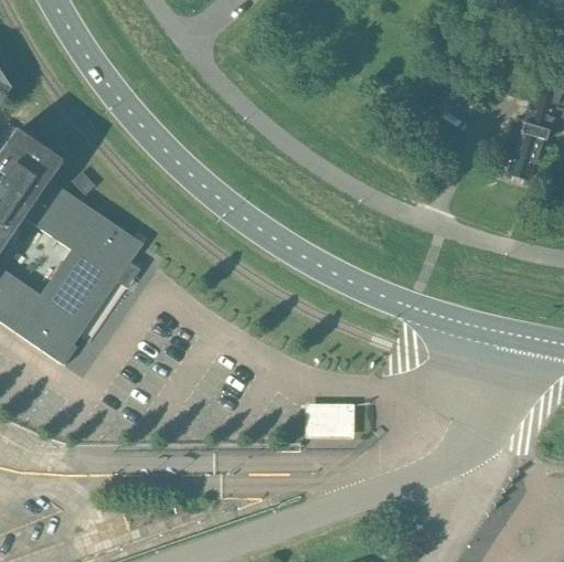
[(528,65),(514,61),(504,93),(531,101),(525,120),(517,117),(508,145),(515,148),(508,172),(528,178),(533,162),(534,163),(542,138),(546,140),(550,131),(557,134),(563,109),(563,85),(525,74),(528,65)]
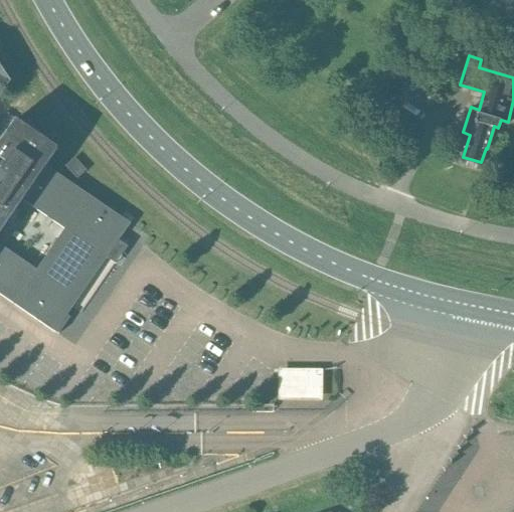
[(0,96),(11,79),(0,62),(0,96)]
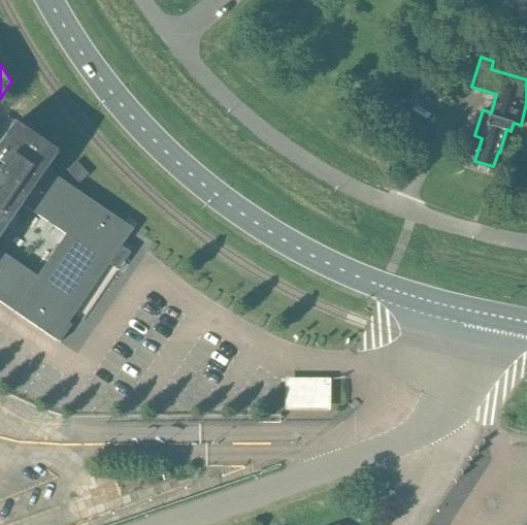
[(127,237),(134,227),(47,167),(60,151),(17,121),(0,144),(0,299),(57,339),(58,338),(61,340),(72,323),(69,321),(109,262),(123,244),(127,237)]
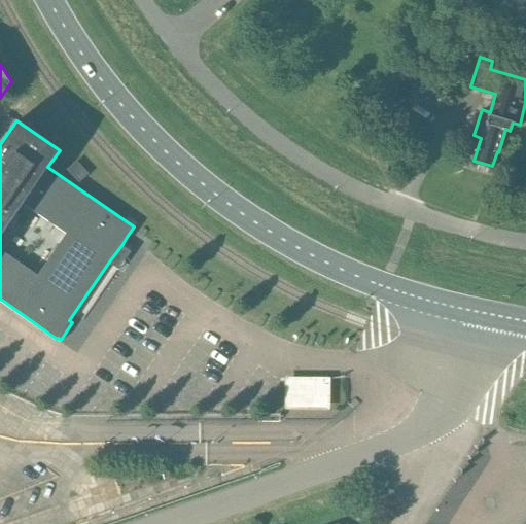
[(77,159),(67,168),(79,181),(90,172),(77,159)]
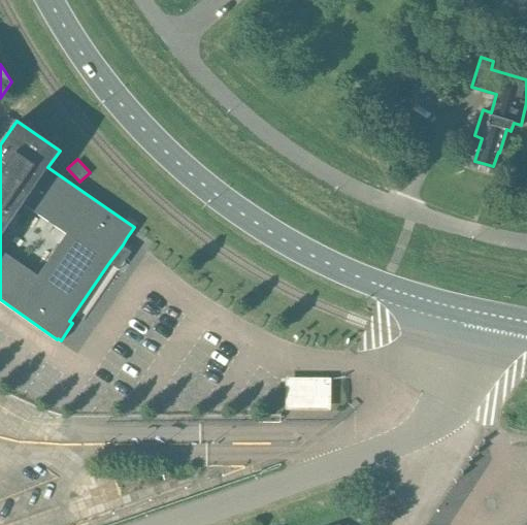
[(286,376),(286,408),(331,408),(331,376),(286,376)]
